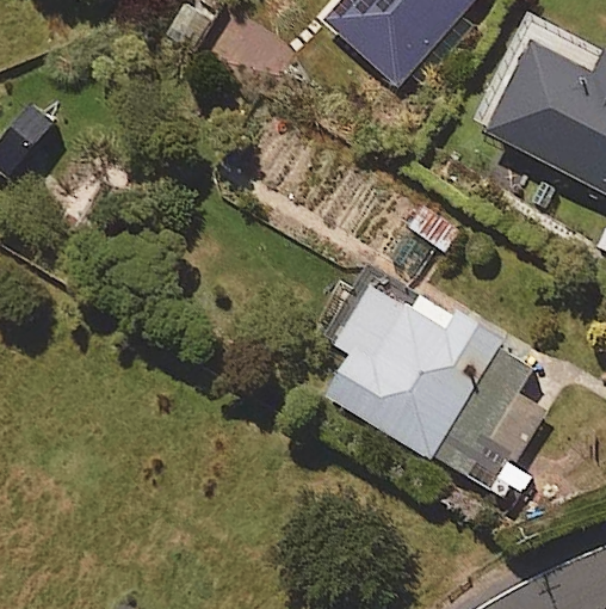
[(339,0),(321,22),(395,86),(470,0),(339,0)]
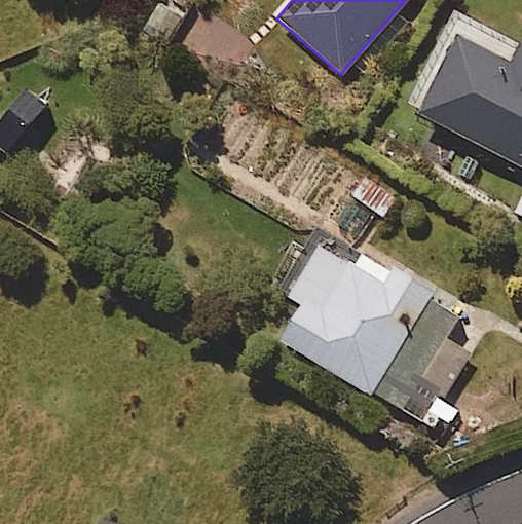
[(157,1),(138,34),(164,50),(184,17),(157,1)]
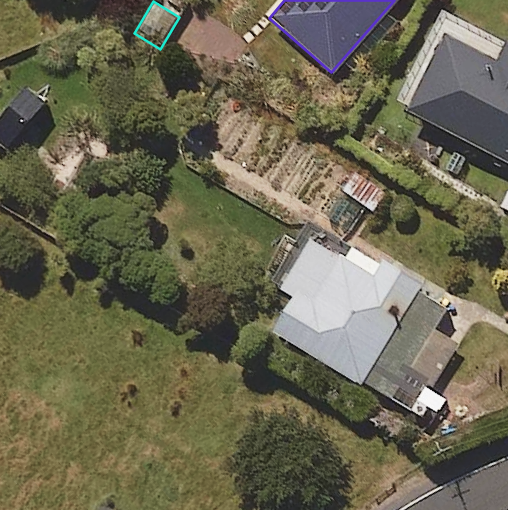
[(507,39),(498,59),(446,32),(406,110),(507,163),(507,39)]
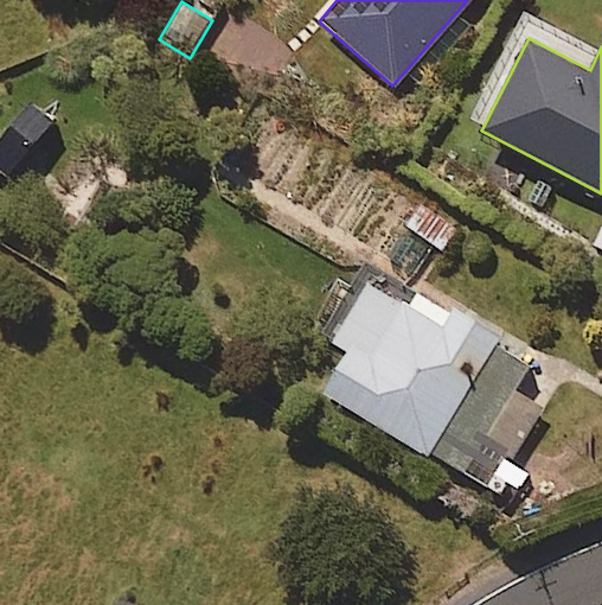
[(422,197),(402,225),(440,253),(461,224),(422,197)]
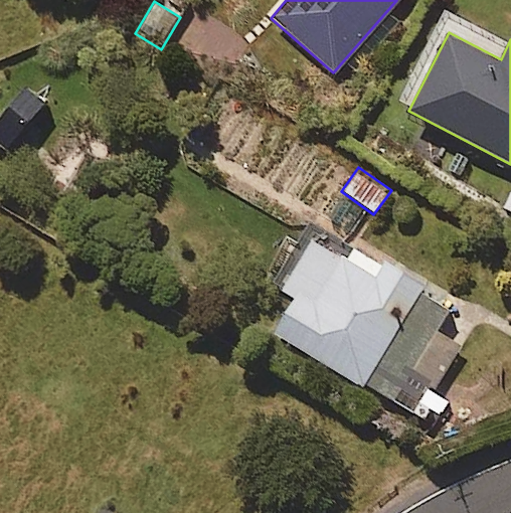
[(346,263),(309,241),(282,290),(294,297),(274,334),(432,424),(445,401),(431,392),(457,347),(435,334),(452,304),(354,248),(346,263)]
